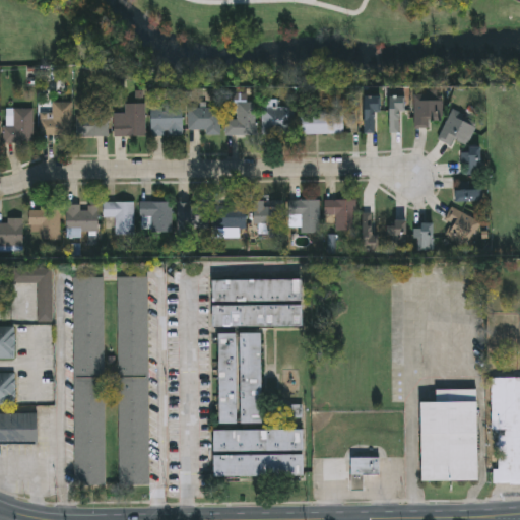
[(405,98),(405,135),(391,135),(391,98),(405,98)]
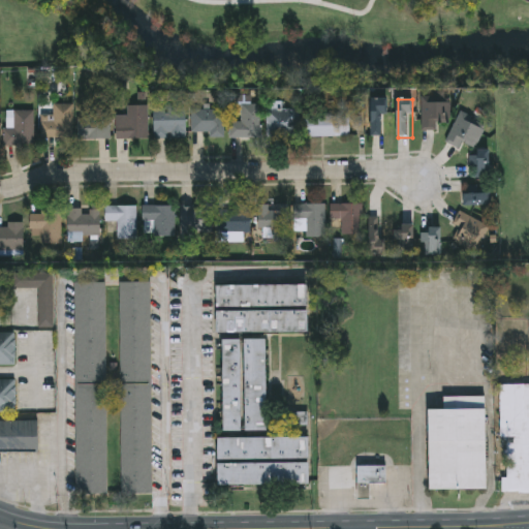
[(386,101),(386,137),(372,137),(372,101),(386,101)]
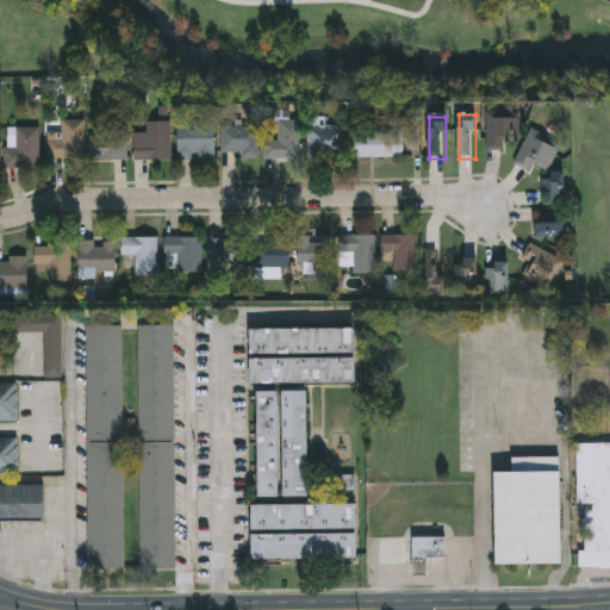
[(517,119),(517,143),(505,143),(505,153),(489,153),(489,119),(517,119)]
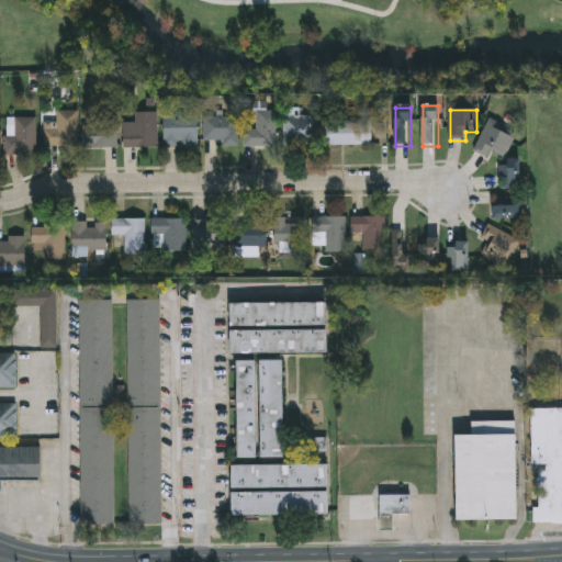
[(79,112),(79,148),(46,148),(46,132),(58,132),(58,112),(79,112)]
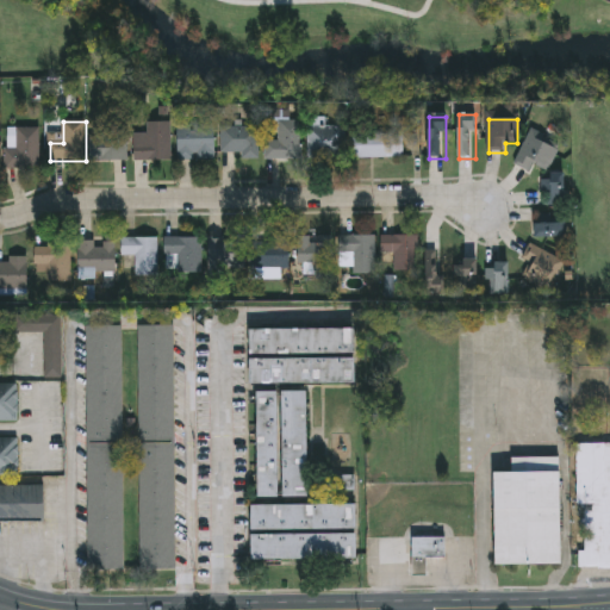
[(303,123),(303,161),(266,161),(266,143),(280,143),(280,123),(303,123)]
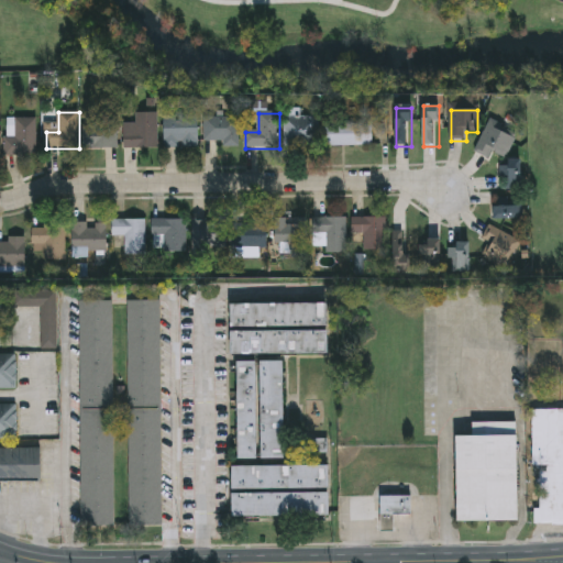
[(158,148),(124,148),(124,134),(136,134),(136,114),(158,114),(158,148)]
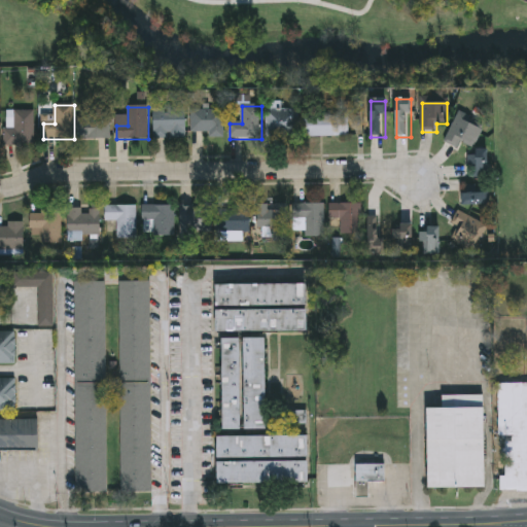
[(186,139),(155,139),(155,109),(186,109),(186,139)]
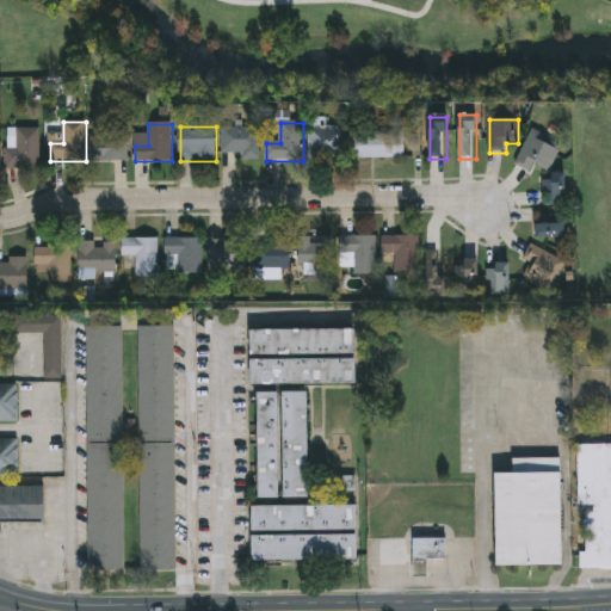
[(347,159),(309,159),(309,127),(347,127),(347,159)]
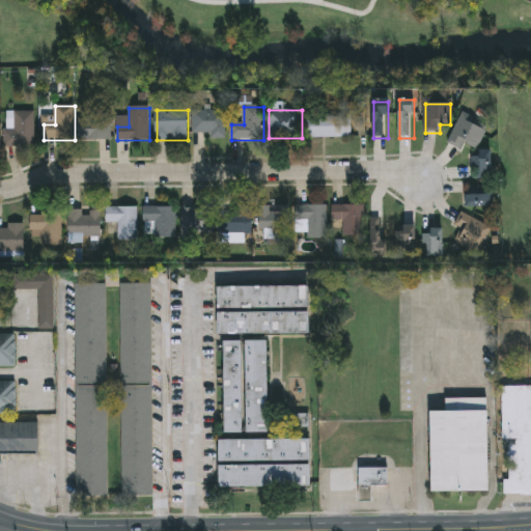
[(35,112),(35,146),(6,146),(6,124),(15,124),(15,112),(35,112)]
